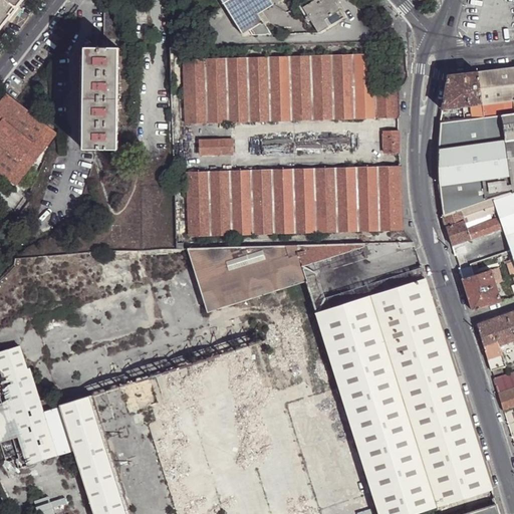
[(0,0),(0,28),(17,6),(8,0),(0,0)]
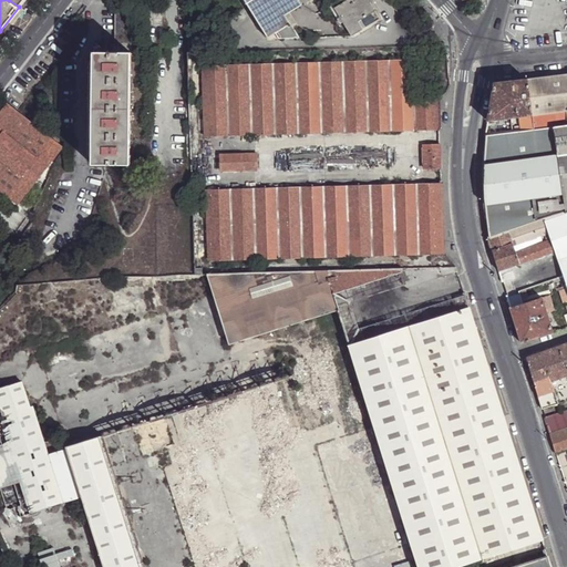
[(298,0),(245,0),(268,37),(276,31),(290,23),(285,14),(289,12),(301,4),(298,0)]
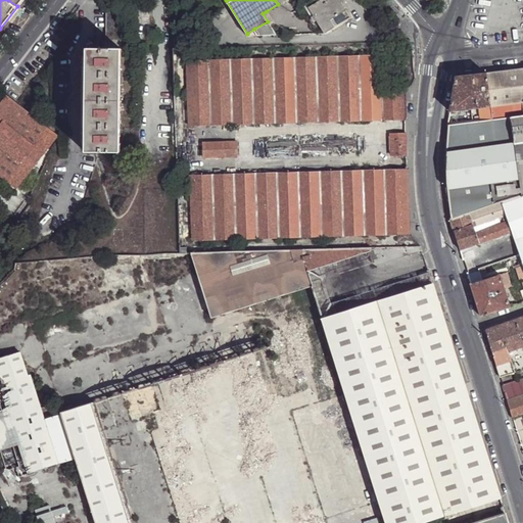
[(320,0),(308,7),(324,34),(350,17),(339,0),(320,0)]
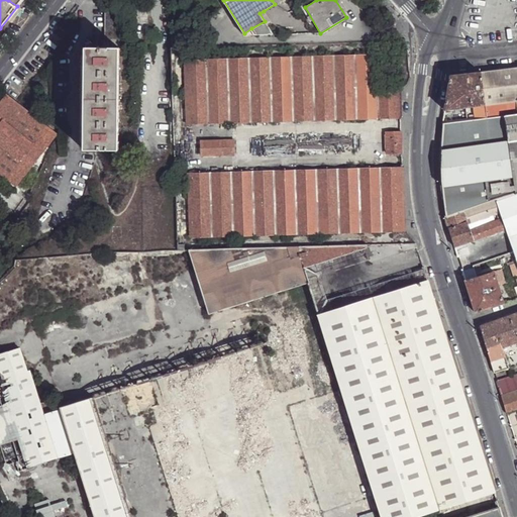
[(108,23),(115,23),(115,2),(105,2),(105,22),(108,23)]
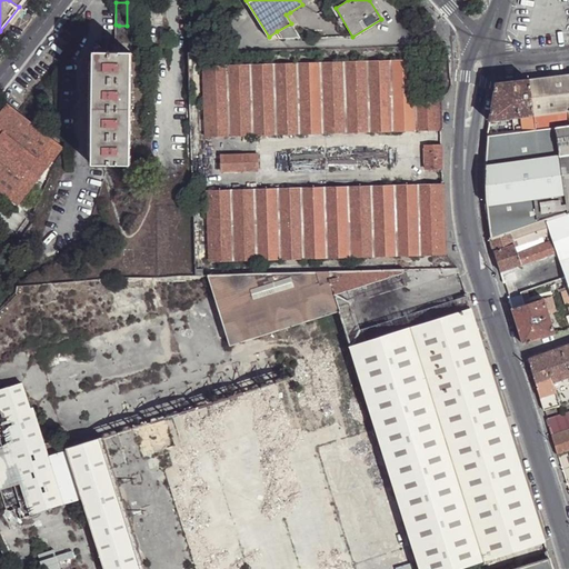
[(298,23),(290,12),(286,15),(291,23),(293,27),(298,23)]
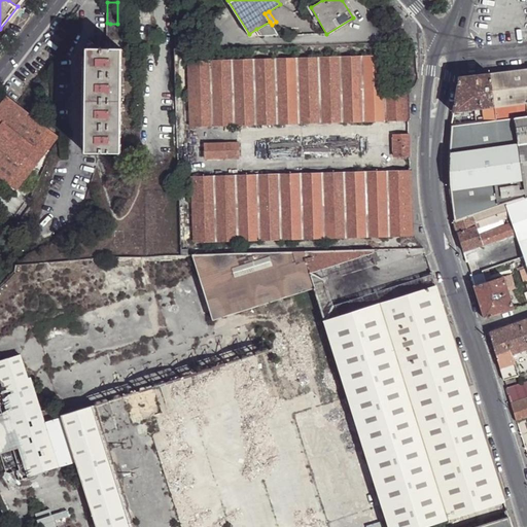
[(270,22),(256,29),(260,35),(277,34),(272,25),(270,22)]
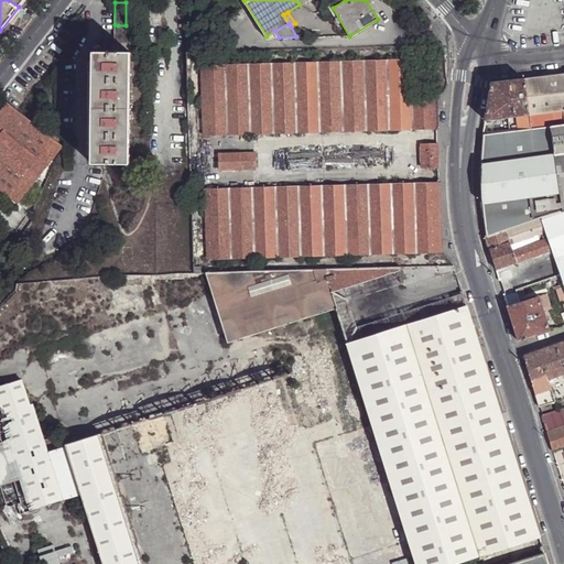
[(115,41),(118,41),(126,41),(126,25),(118,25),(118,33),(115,33),(115,41)]
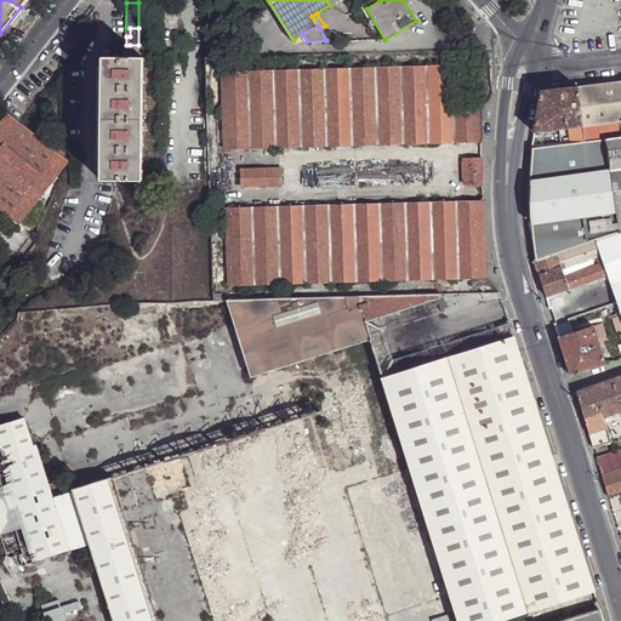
[(130,45),(130,57),(143,58),(143,45),(138,45),(130,45)]
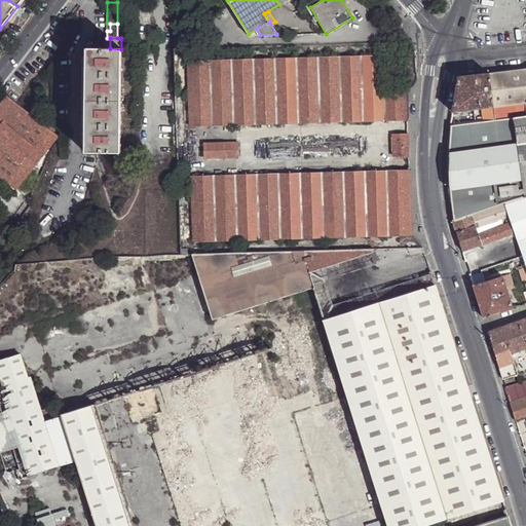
[(86,48),(86,67),(96,67),(97,80),(96,102),(96,125),(96,152),(120,153),(121,49),(110,48),(86,48)]
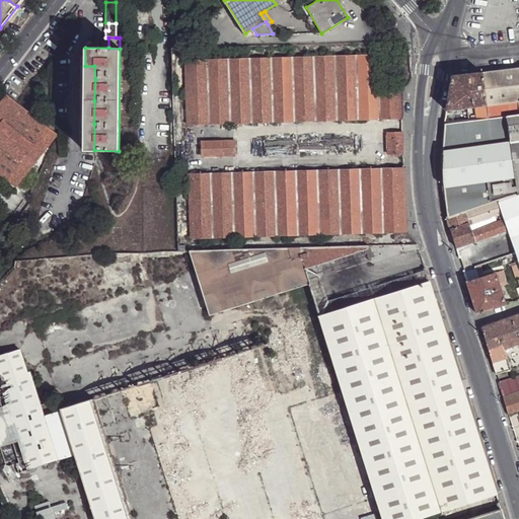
[(410,55),(409,48),(380,48),(381,91),(401,91),(409,85),(413,78),(411,55),(410,55)]
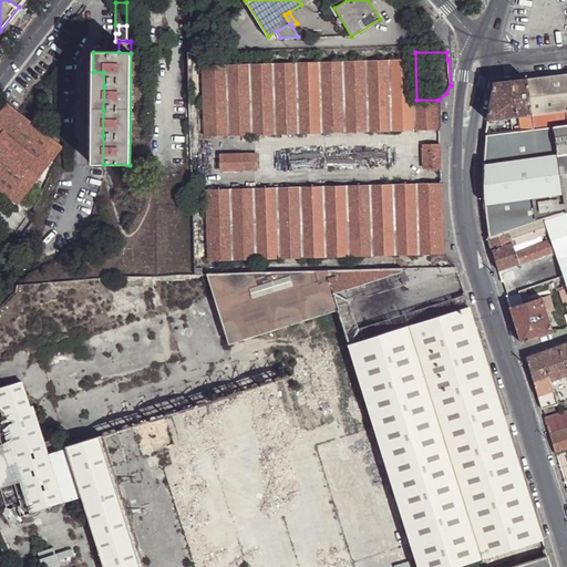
[(440,129),(439,101),(416,102),(414,61),(203,68),(205,135),(440,129)]
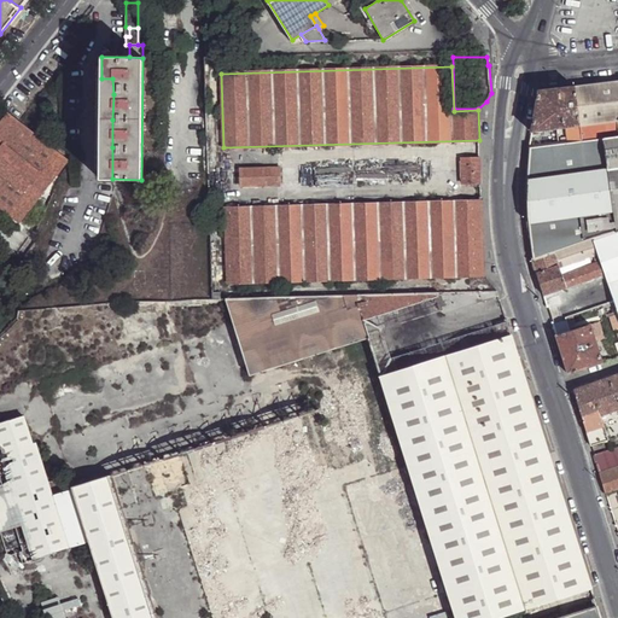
[(112,79),(101,79),(100,179),(112,179),(112,147),(112,120),(114,94),(112,79)]
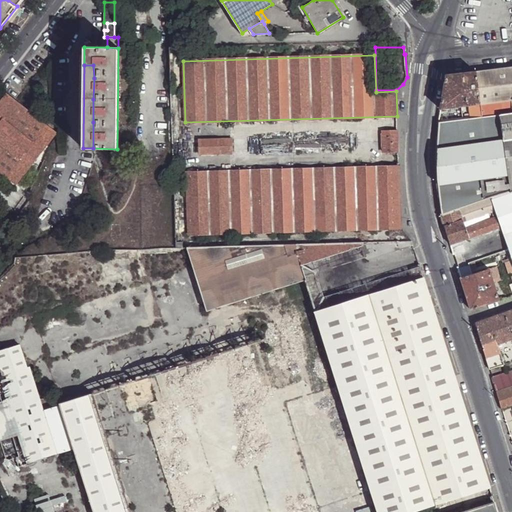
[(511,66),(476,71),(481,115),(481,116),(500,114),(511,111),(511,66)]
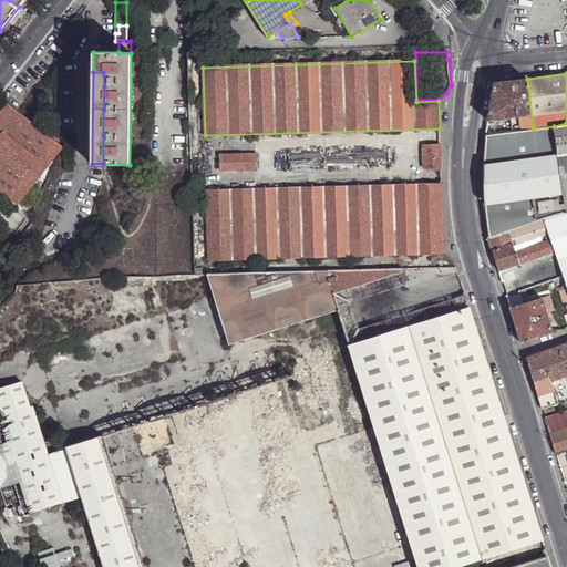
[(518,116),(521,130),(533,127),(527,79),(494,83),(487,121),(518,116)]
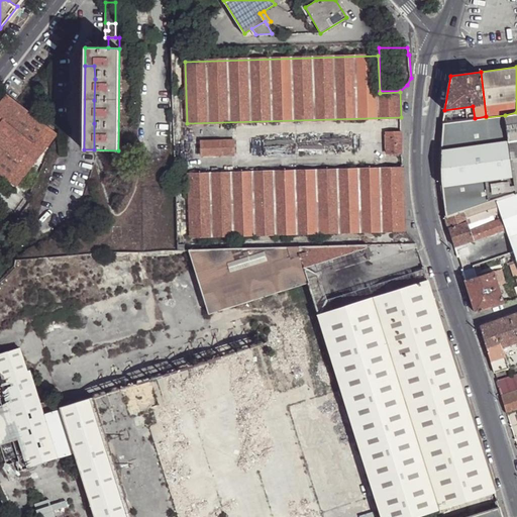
[(17,186),(58,134),(6,94),(0,101),(0,172),(4,176),(10,181),(16,185),(17,186)]
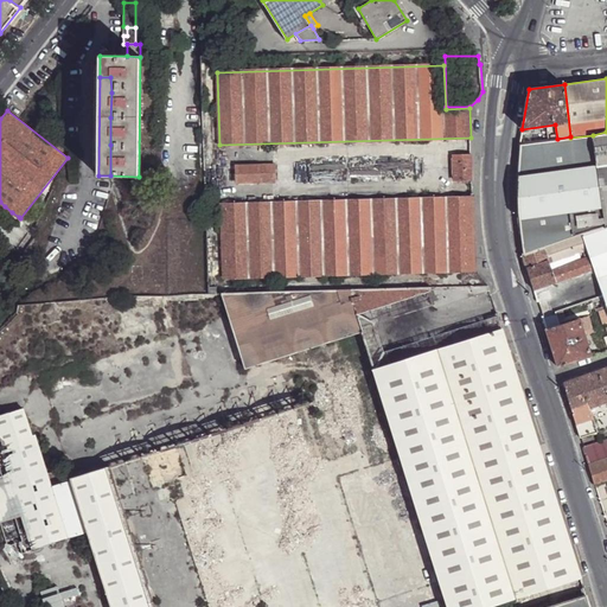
[(522,133),(519,144),(541,141),(541,136),(537,136),(537,131),(522,133)]
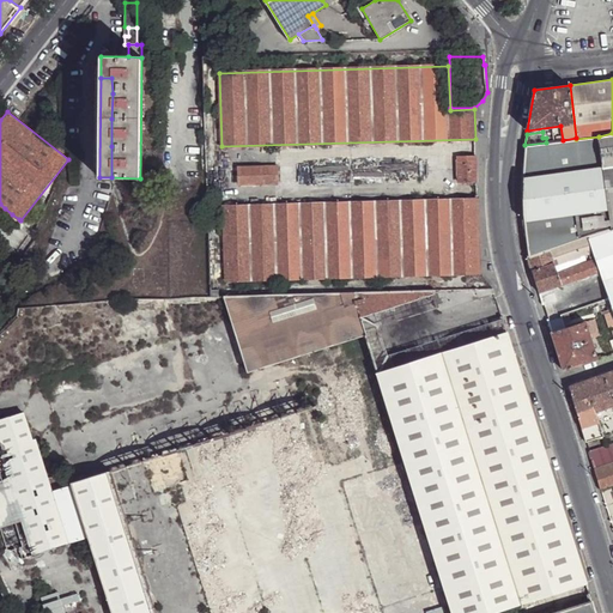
[(607,195),(612,230),(612,229),(612,133),(599,137),(605,186),(595,187),(596,196),(607,195)]
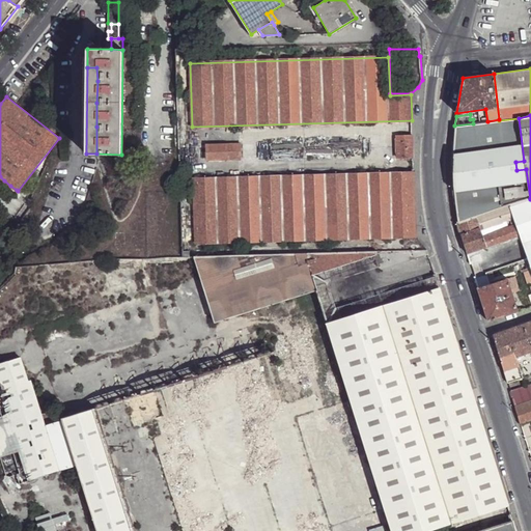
[(397,158),(413,157),(412,136),(396,137),(397,158)]
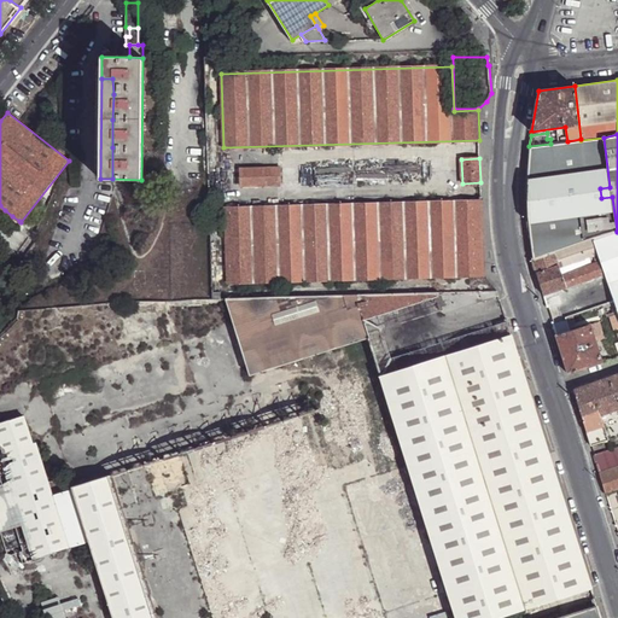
[(280,185),(279,168),(240,168),(240,186),(280,185)]
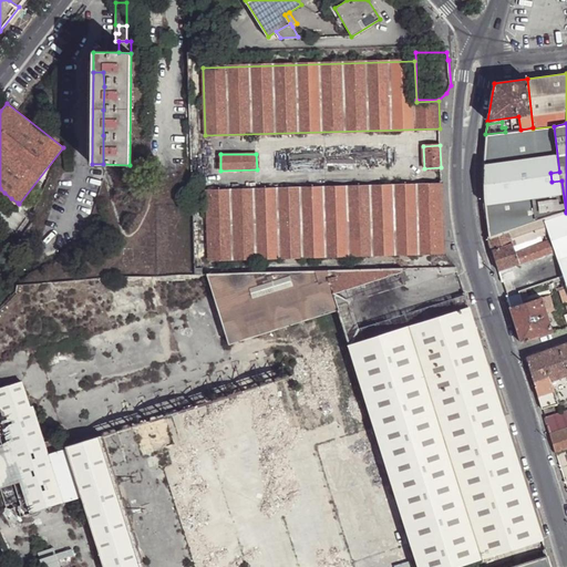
[(209,259),(443,254),(441,184),(207,192),(209,259)]
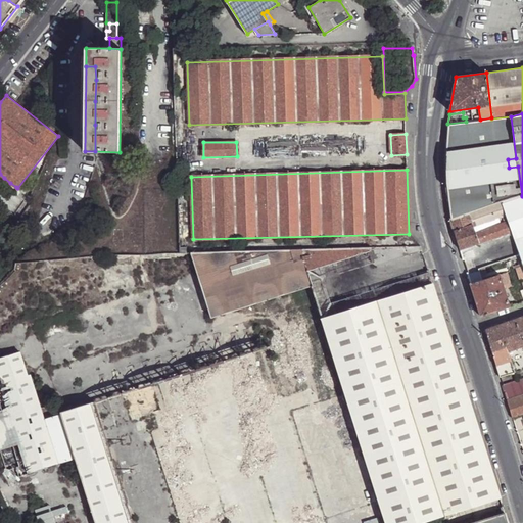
[(472,225),(454,231),(460,249),(472,245),(475,256),(517,242),(521,254),(520,255),(522,264),(522,195),(522,196),(504,202),(508,216),(510,222),(475,234),(474,227),(472,225)]
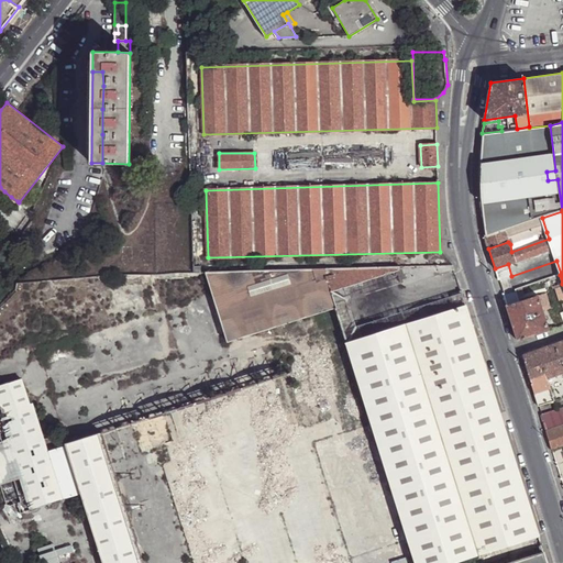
[(505,230),(485,238),(488,249),(508,242),(510,244),(547,232),(542,218),(505,230)]
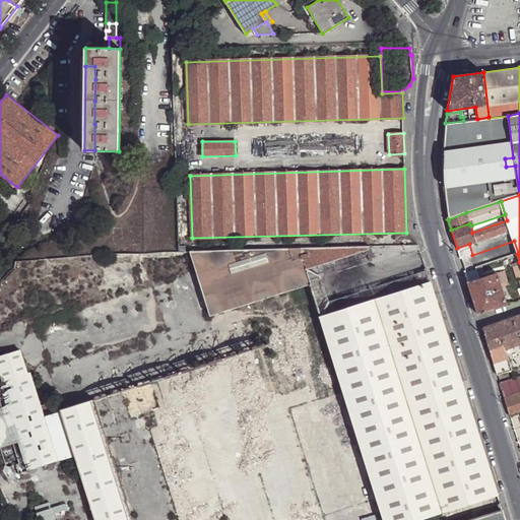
[(420,250),(418,245),(354,247),(356,253),(363,252),(364,255),(368,254),(371,261),(375,264),(420,250)]
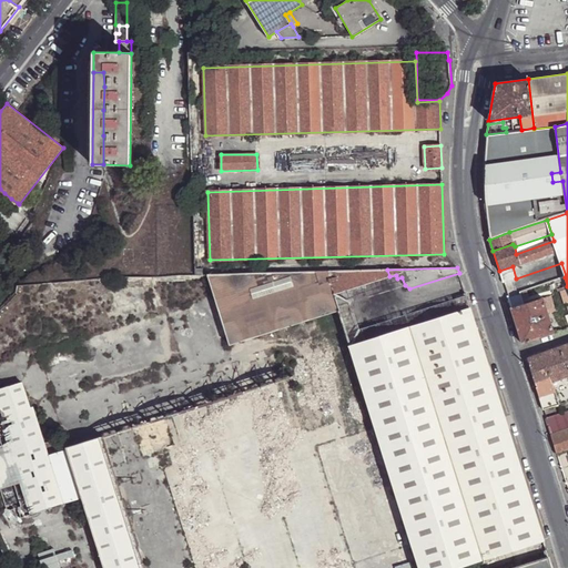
[(389,276),(387,270),(341,271),(351,302),(405,285),(402,277),(397,279),(396,275),(389,276)]
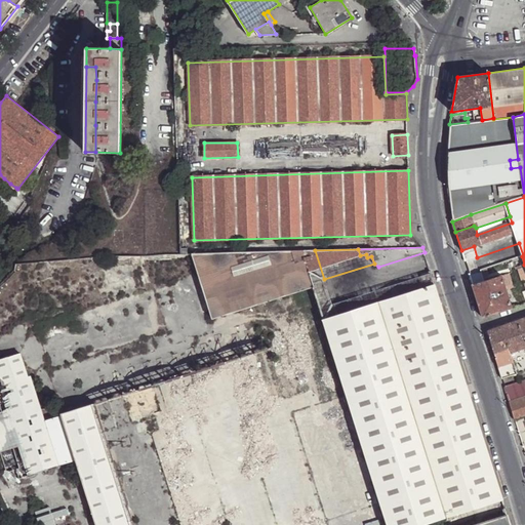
[(196,254),(192,254),(212,318),(311,287),(301,250),(196,254)]
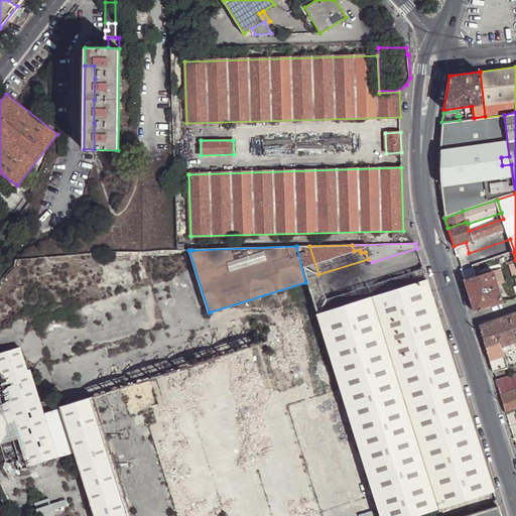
[(309,246),(296,246),(305,282),(317,314),(330,310),(327,300),(318,274),(309,246)]
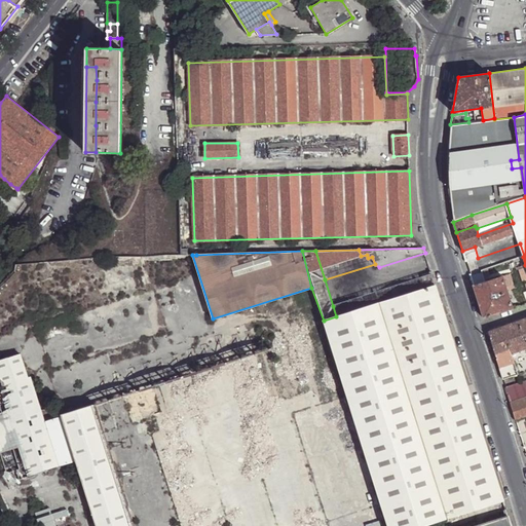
[(483,272),(471,276),(474,286),(486,282),(484,276),(483,272)]
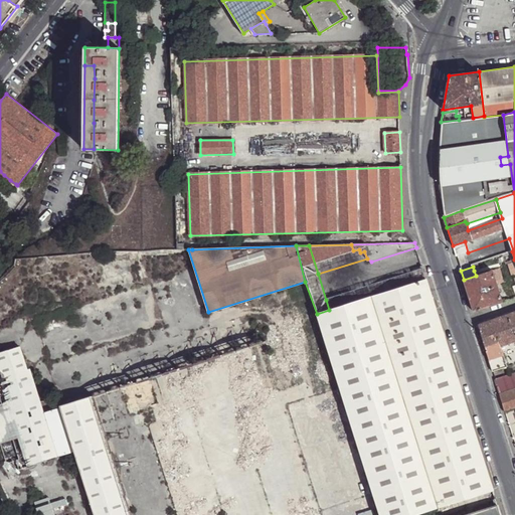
[(422,269),(326,300),(329,310),(416,283),(414,274),(416,273),(423,270),(422,269)]
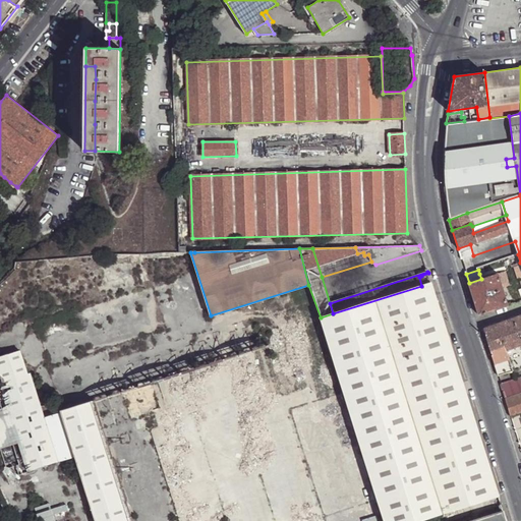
[(479,315),(508,305),(503,288),(510,285),(506,272),(499,274),(498,273),(481,279),(469,283),(479,315)]
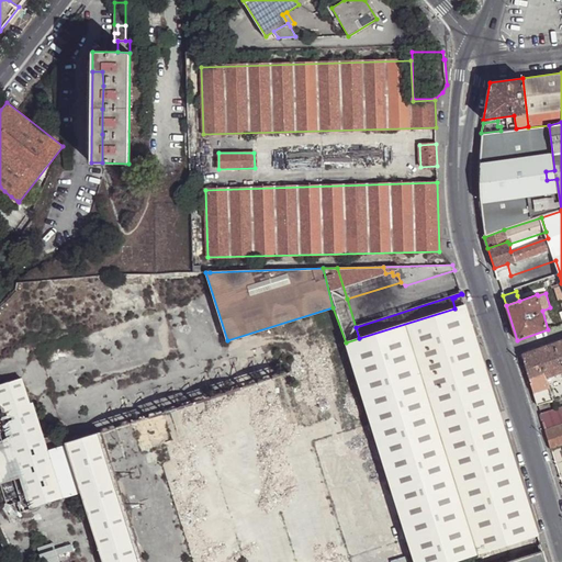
[(465,305),(462,294),(454,298),(452,299),(454,308),(465,305)]
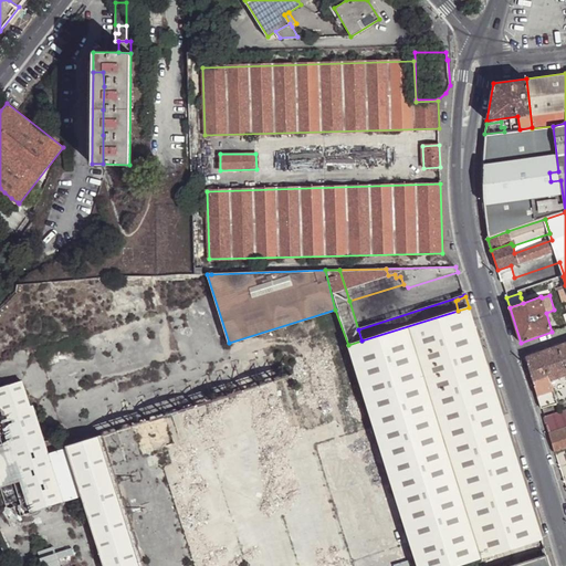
[(458,311),(362,341),(348,345),(352,355),(417,565),(449,565),(541,536),(469,307),(458,311)]
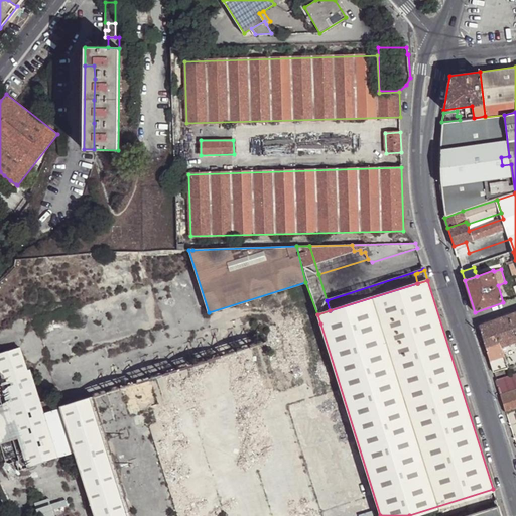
[(515,336),(509,315),(493,320),(502,346),(502,345),(515,340),(515,336)]
